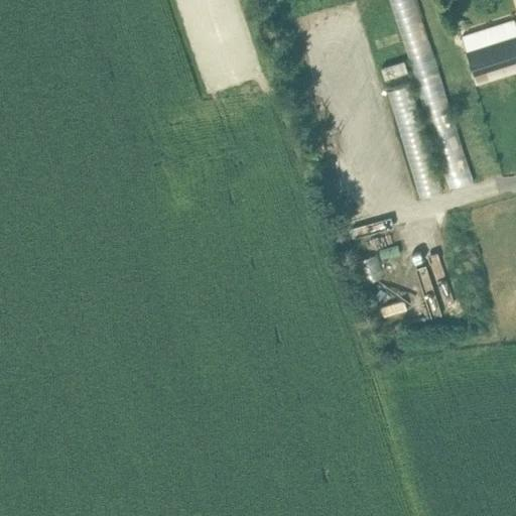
[(395,0),(444,188),(469,182),(420,0),(395,0)]
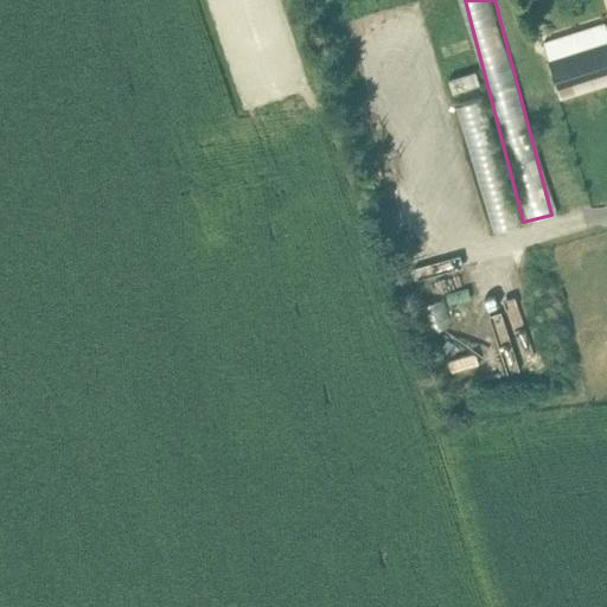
[(606,34),(604,24),(543,42),(560,97),(606,82),(606,34)]
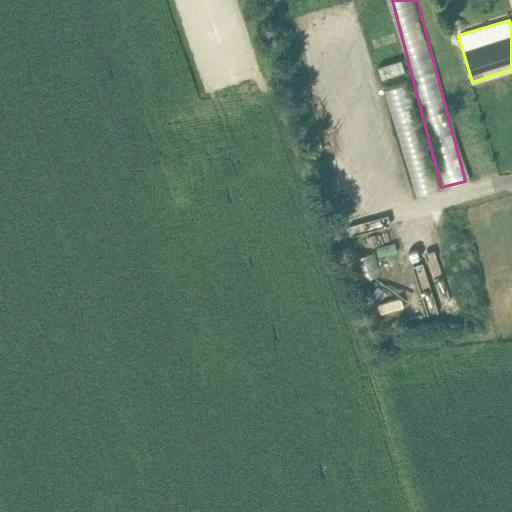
[(412,76),(406,60),(376,70),(382,86),(412,76)]
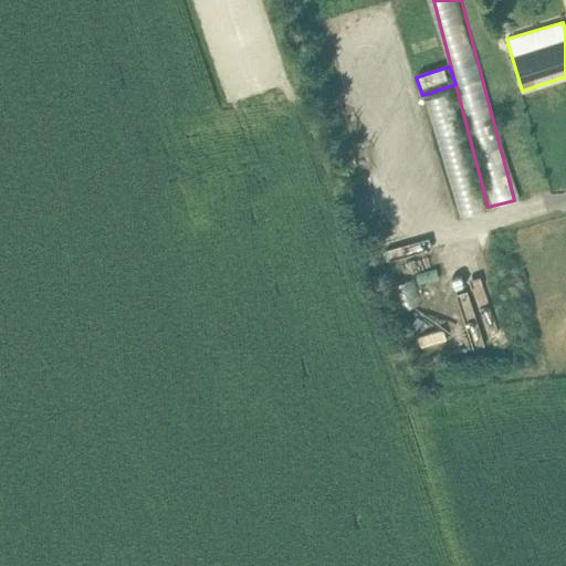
[(485,208),(453,90),(428,97),(460,216),(485,208)]
